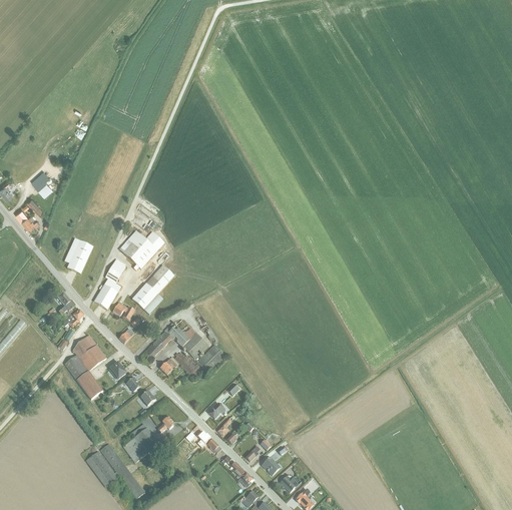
[(47,175),(42,169),(30,180),(43,194),(51,187),(43,179),(47,175)]
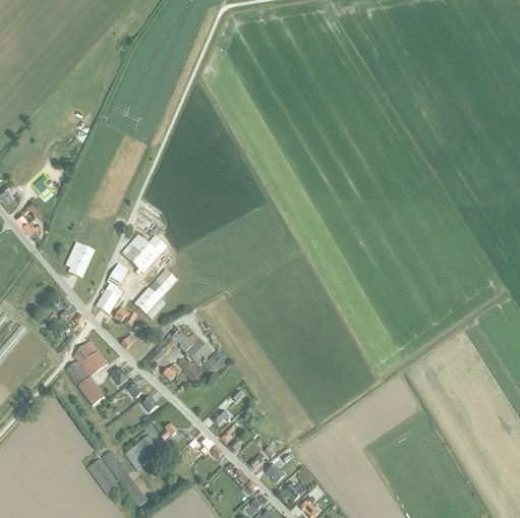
[(0,193),(6,202),(12,196),(4,187),(8,184),(4,179),(1,181),(4,184),(1,186),(3,188),(0,190),(0,193)]
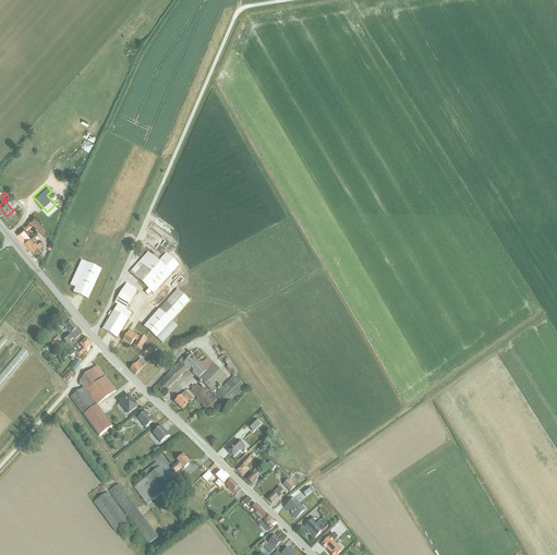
[(33,215),(28,218),(37,227),(40,230),(45,227),(41,224),(33,215)]
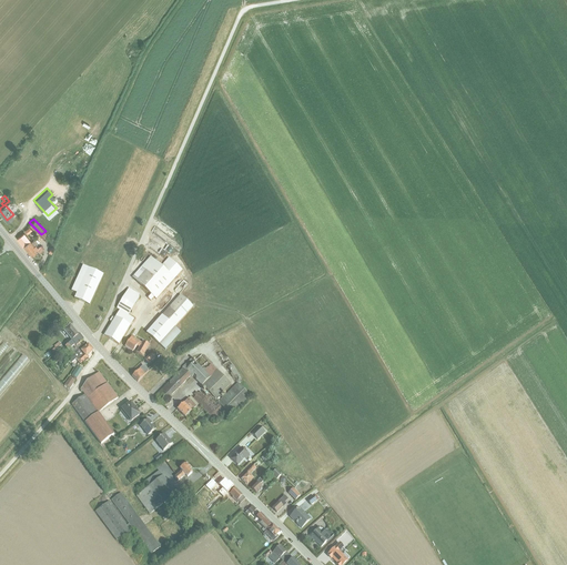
[(169,243),(173,239),(159,228),(155,232),(169,243)]
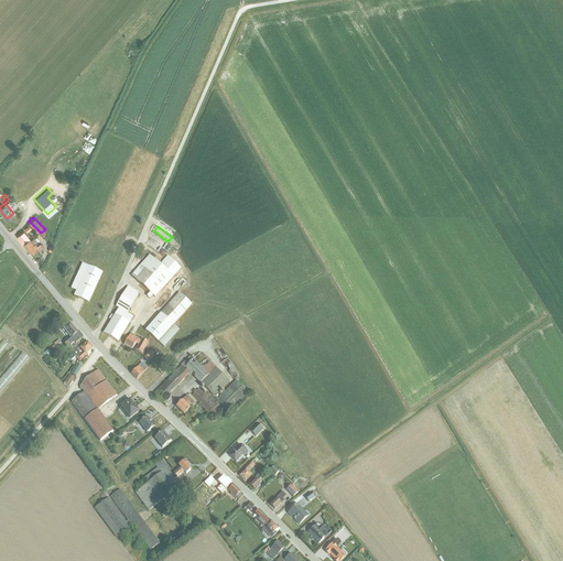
[(30,238),(24,232),(22,229),(15,235),(30,251),(34,247),(36,246),(40,243),(39,241),(36,244),(34,241),(35,240),(33,236),(30,238)]
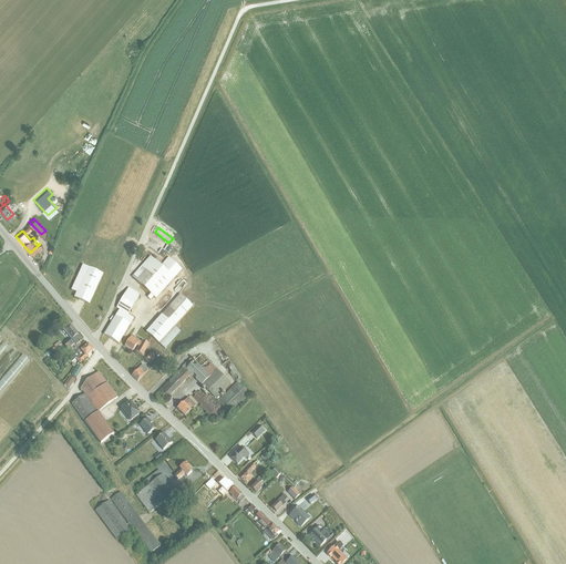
[(151,246),(162,255),(166,249),(155,242),(151,246)]
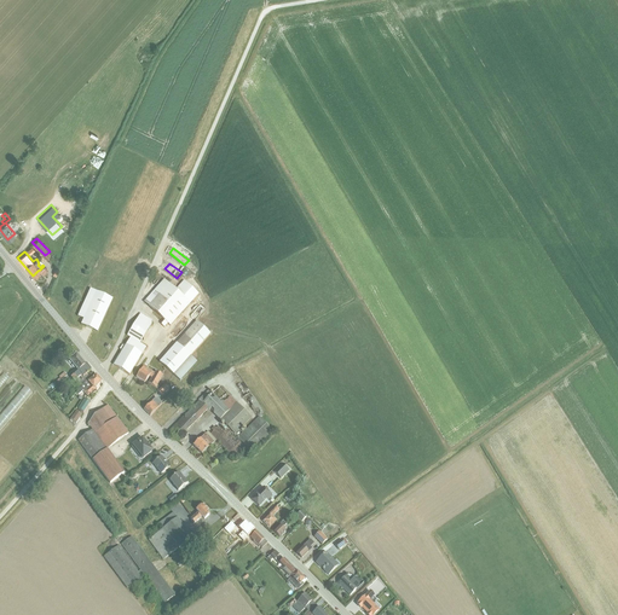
[(163,273),(144,297),(171,320),(196,289),(182,277),(175,283),(163,273)]
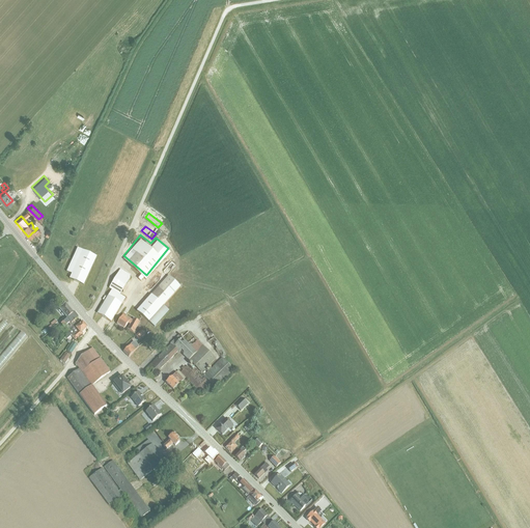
[(85,282),(95,252),(81,247),(70,277),(85,282)]
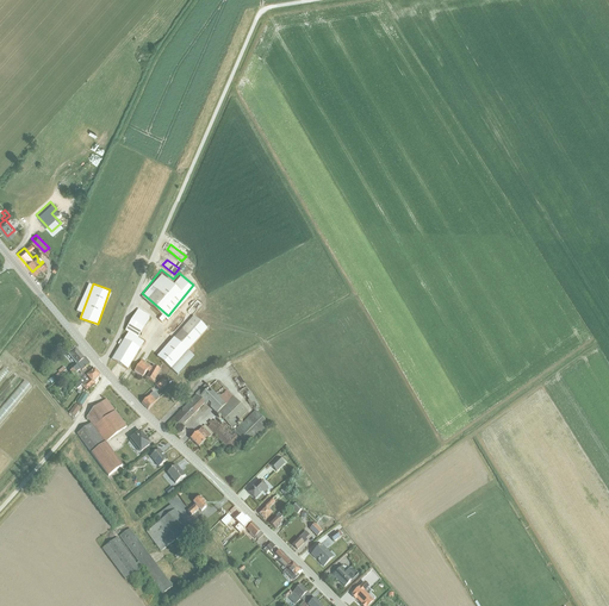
[(186,308),(190,312),(200,301),(197,297),(186,308)]
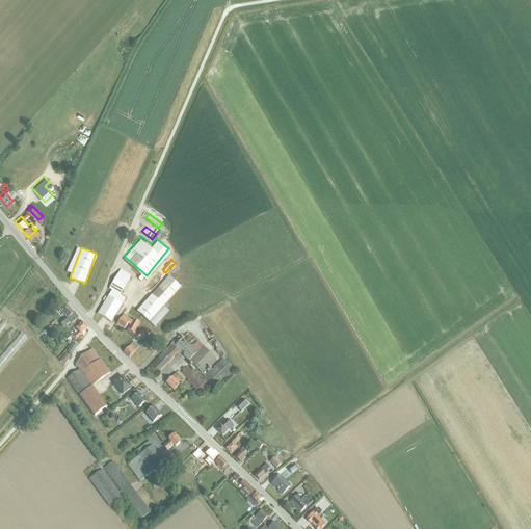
[(131,274),(121,268),(109,287),(111,289),(97,313),(110,320),(125,296),(121,293),(131,274)]
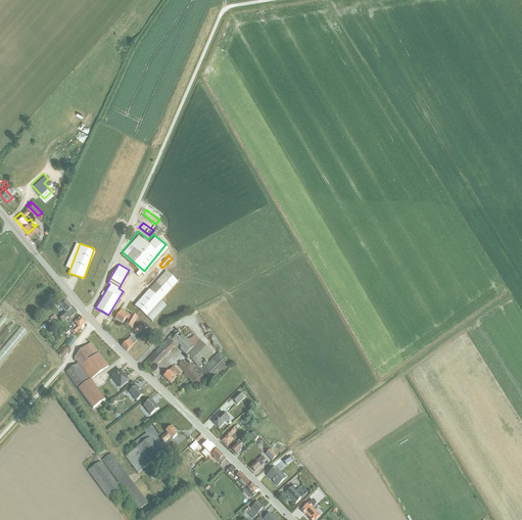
[(167,269),(135,304),(146,315),(178,280),(167,269)]
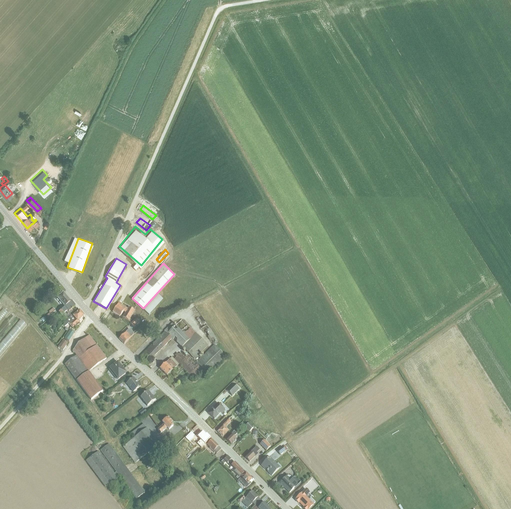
[(69,308),(74,304),(63,290),(58,294),(65,303),(57,309),(60,313),(68,306),(69,308)]
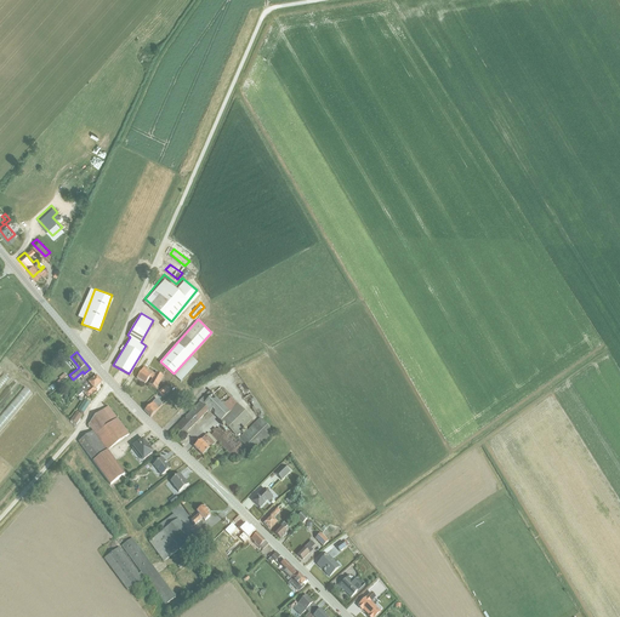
[(143,365),(136,377),(146,383),(149,376),(152,378),(149,383),(155,387),(163,375),(155,371),(155,372),(143,365)]
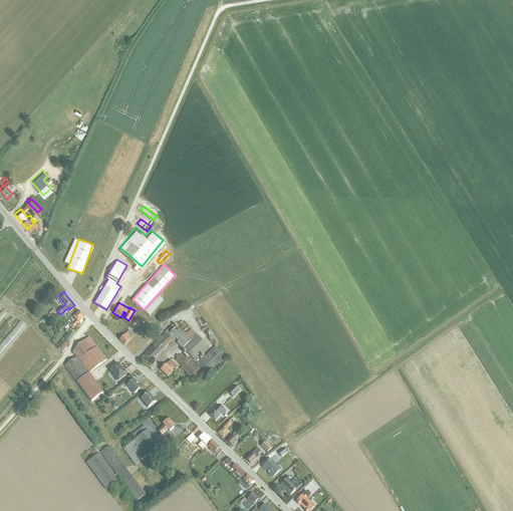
[(52,307),(45,313),(48,316),(55,310),(52,307)]
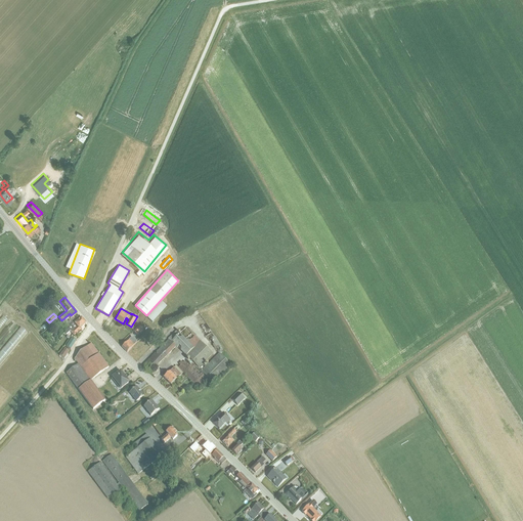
[(80,322),(84,319),(80,314),(75,319),(78,322),(71,329),(74,332),(82,324),(80,322)]
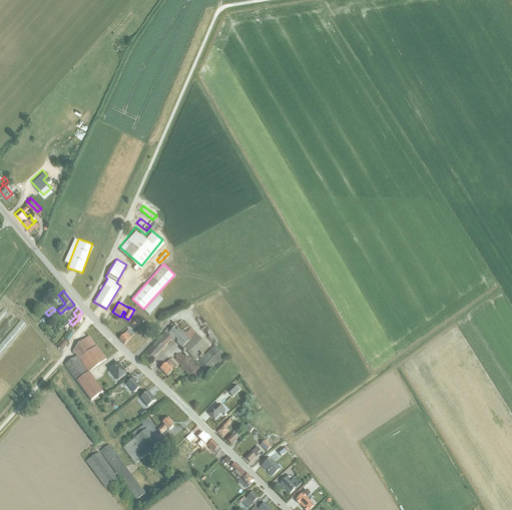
[(172,320),(139,353),(146,360),(171,335),(188,353),(184,357),(179,353),(173,359),(193,378),(203,368),(207,372),(225,354),(213,342),(210,345),(195,360),(193,357),(207,342),(181,316),(174,323),(172,320)]
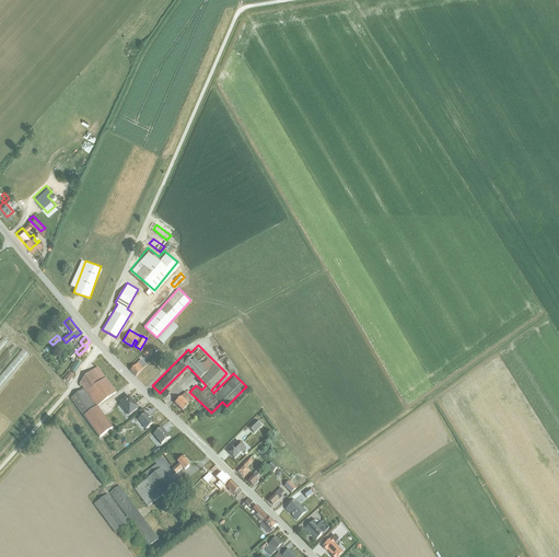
[(149,347),(142,352),(147,357),(153,351),(149,347)]
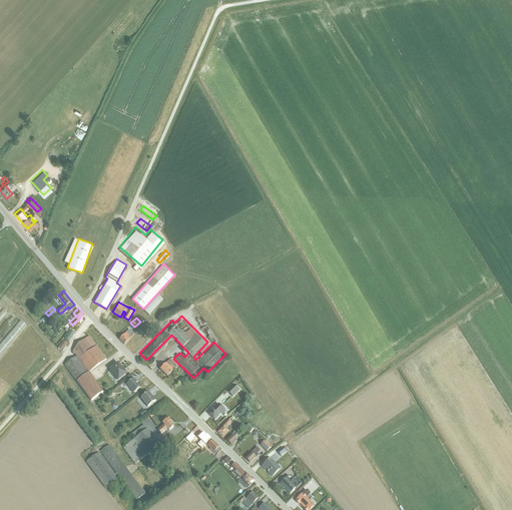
[(200,328),(211,343),(216,340),(205,324),(200,328)]
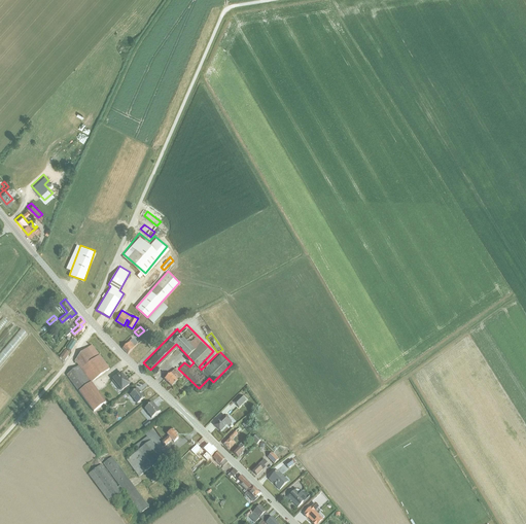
[(69,346),(74,340),(69,336),(64,342),(69,346)]
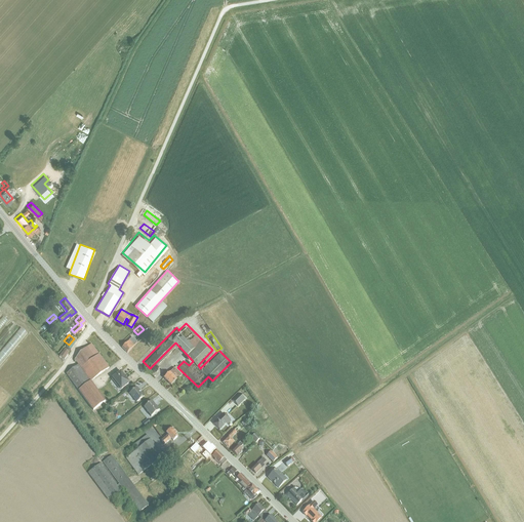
[(122,346),(133,357),(137,353),(130,346),(134,342),(131,337),(122,346)]
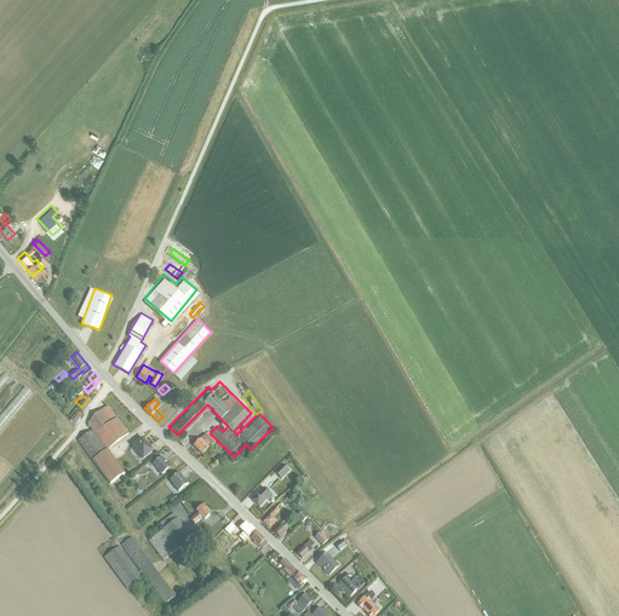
[(110,404),(86,421),(91,429),(78,439),(110,484),(126,472),(107,447),(129,430),(110,404)]
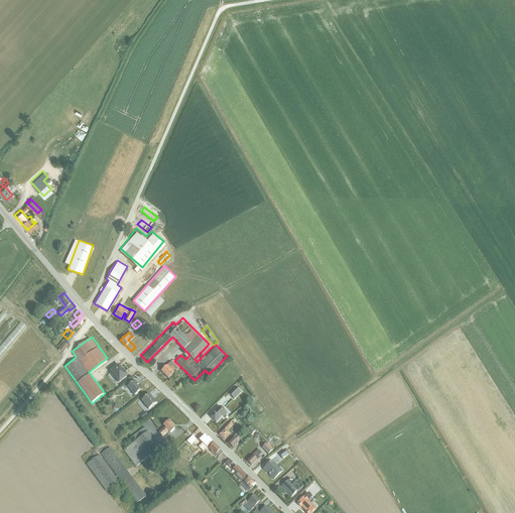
[(59,349),(65,343),(59,339),(54,345),(59,349)]
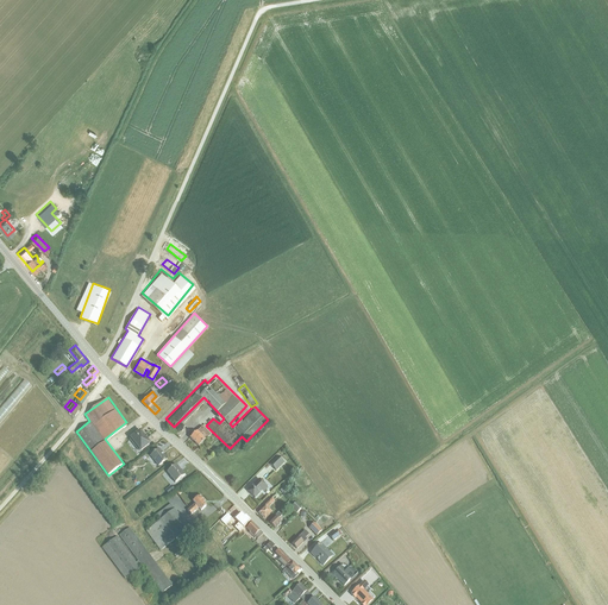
[(212,433),(202,423),(189,436),(198,446),(212,433)]
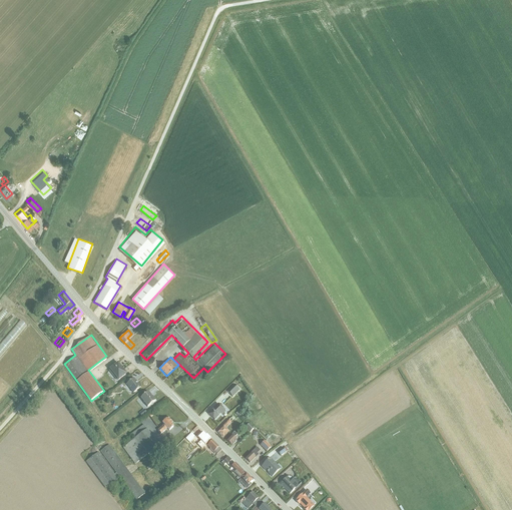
[(118,361),(110,368),(119,379),(127,373),(118,361)]
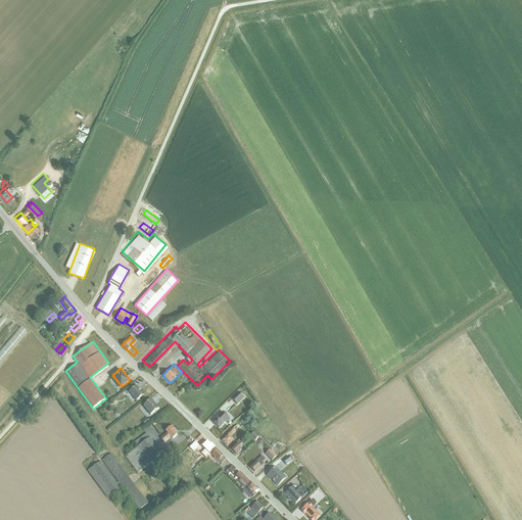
[(137,384),(129,390),(135,399),(143,393),(137,384)]
